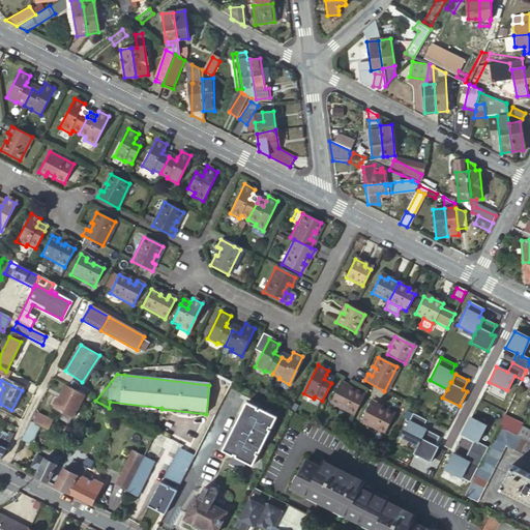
[(362,398),(363,396),(353,391),(352,393),(346,390),(347,387),(348,386),(340,382),(329,402),(353,414),(362,398)]
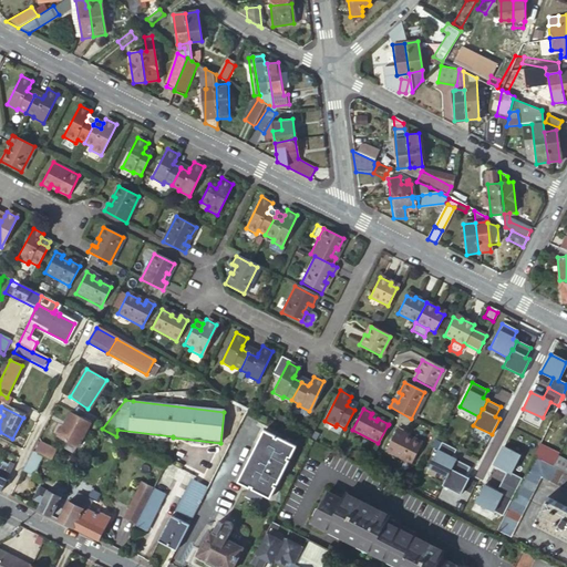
[(431,418),(415,410),(411,419),(426,426),(431,418)]
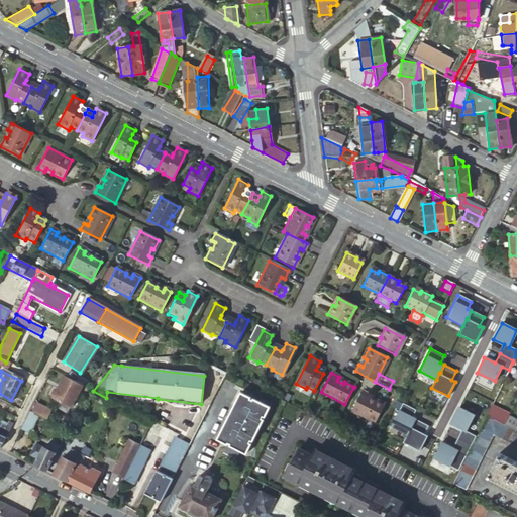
[(84,386),(65,376),(59,388),(55,390),(53,394),(54,398),(72,407),(84,386)]
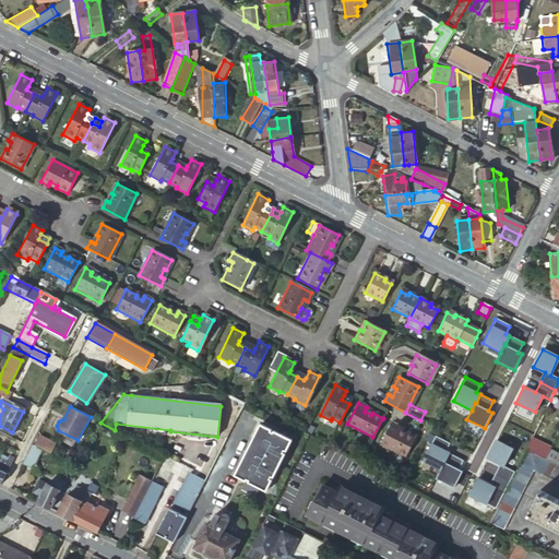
[(382,419),(372,437),(371,440),(396,454),(406,435),(396,429),(395,431),(388,427),(389,425),(390,423),(382,419)]
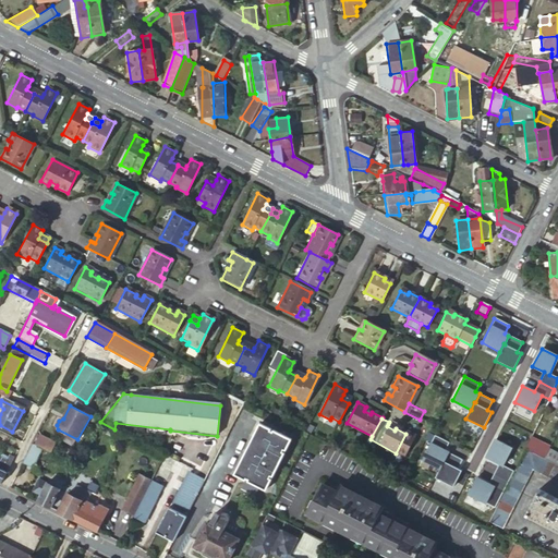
[(261,424),(235,474),(246,481),(255,484),(266,490),(291,439),(261,424)]
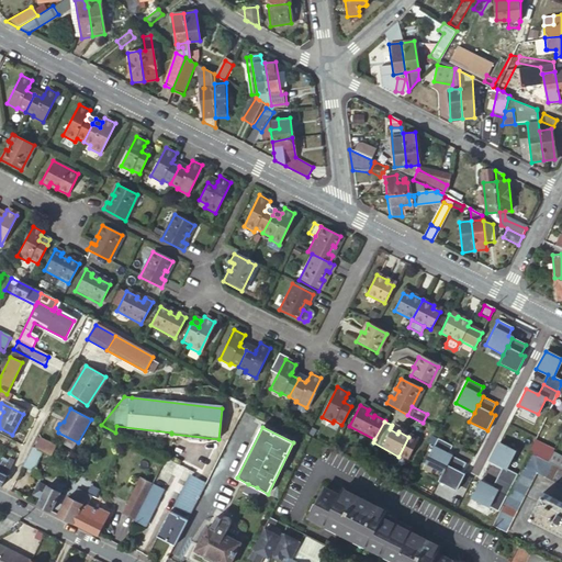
[(123,442),(125,437),(115,433),(113,437),(123,442)]
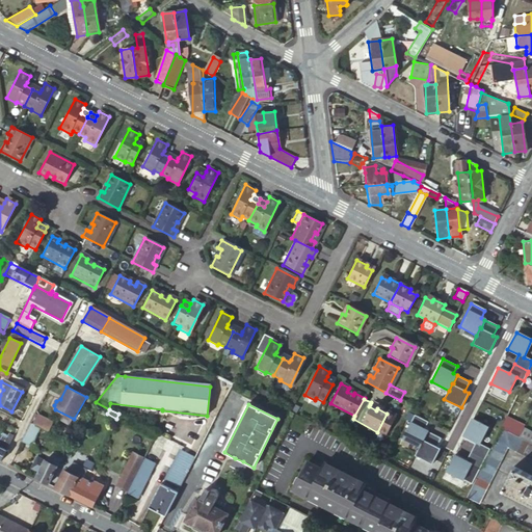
[(429,421),(415,414),(403,437),(421,446),(424,439),(425,439),(429,430),(425,428),(429,421)]
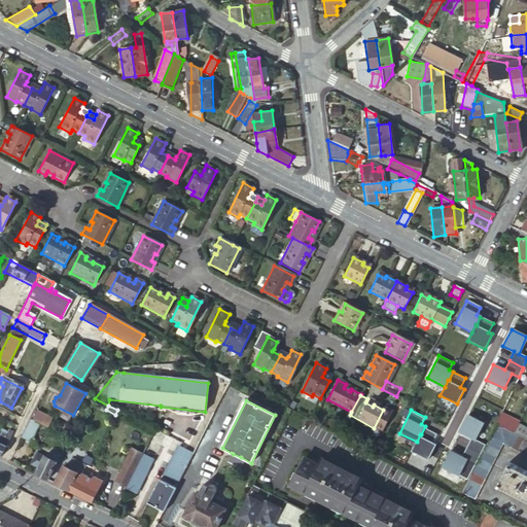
[(476,438),(484,421),(468,414),(460,430),(472,436),(467,447),(481,454),(486,444),(476,438)]
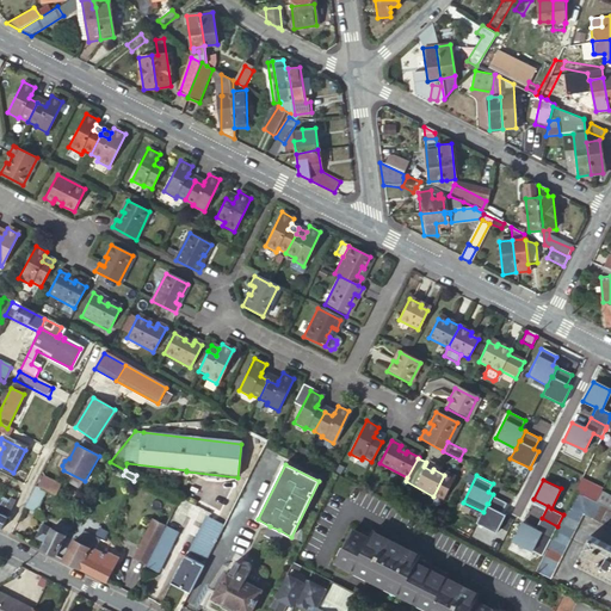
[(579,483),(575,492),(596,503),(600,494),(579,483)]
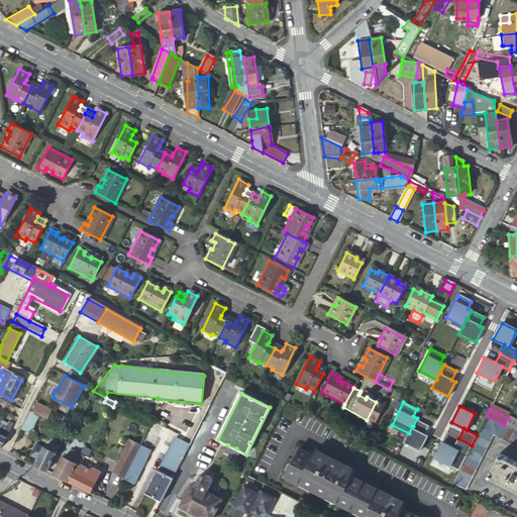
[(38,416),(29,412),(20,429),(29,434),(38,416)]
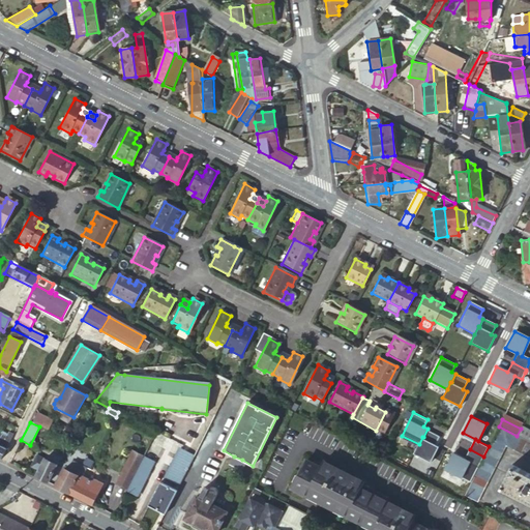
[(499,428),(464,498),(476,504),(505,447),(529,460),(529,443),(517,437),(499,428)]
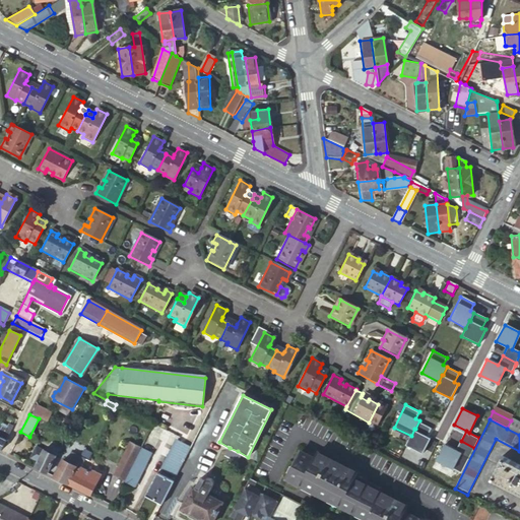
[(432,427),(419,420),(415,429),(414,429),(411,436),(406,444),(424,453),(431,438),(427,436),(432,427)]
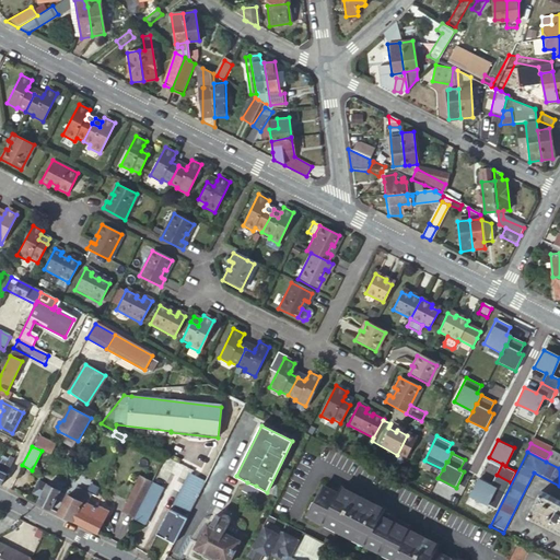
[(550,453),(546,461),(546,462),(559,468),(559,457),(550,453)]
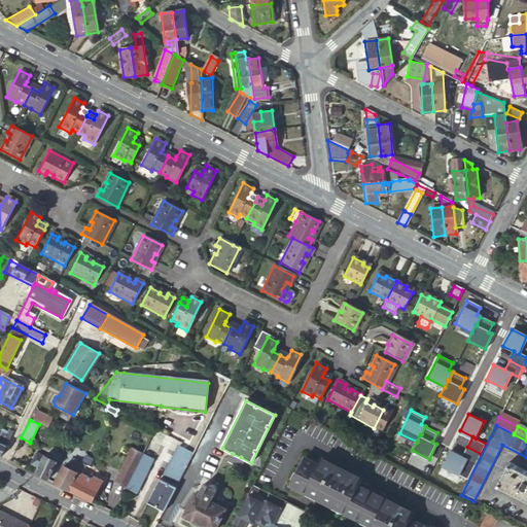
[(0,456),(1,457),(13,431),(8,428),(7,431),(5,434),(0,431),(0,456)]
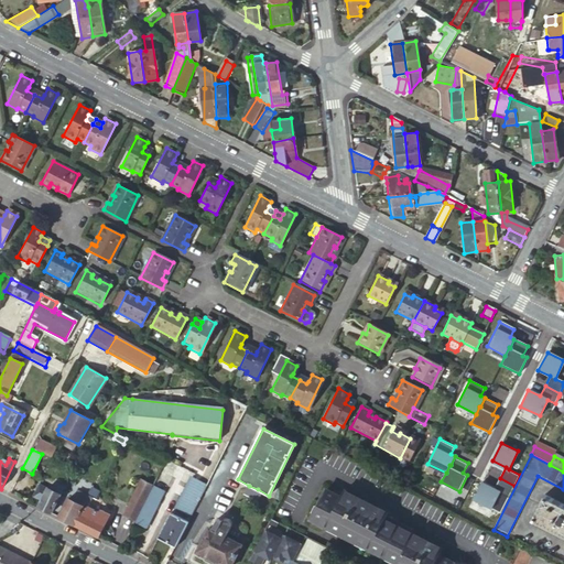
[(192,519),(208,486),(193,478),(192,477),(176,510),(192,519)]
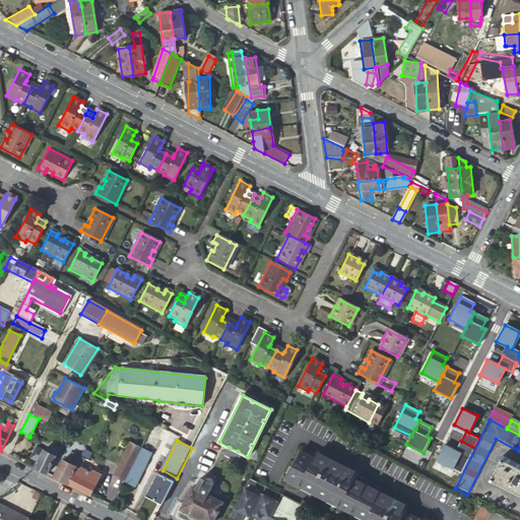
[(474,448),(461,441),(457,449),(445,443),(437,458),(454,466),(461,452),(470,456),(474,448)]
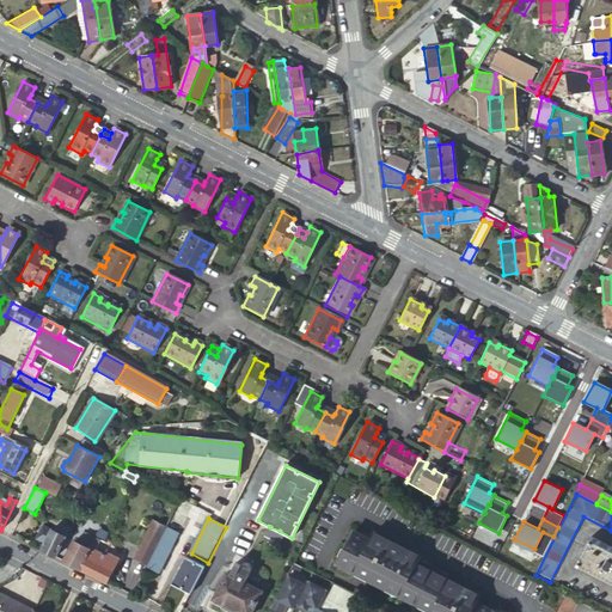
[(146,568),(166,528),(153,521),(133,561),(146,568)]
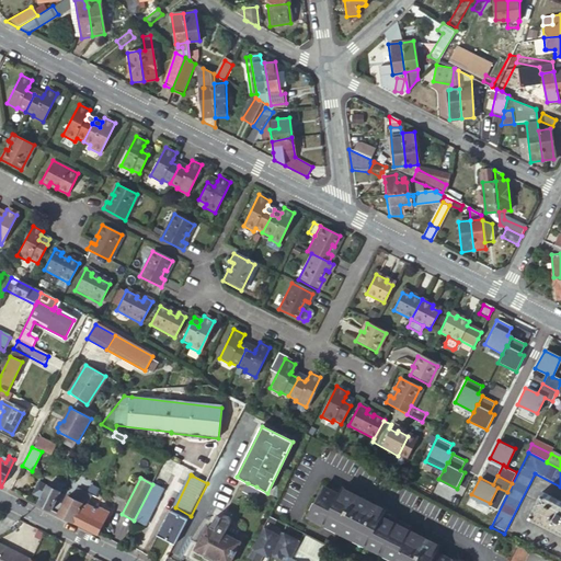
[(41,499),(37,505),(49,511),(64,485),(53,480),(49,488),(47,485),(46,488),(41,499)]
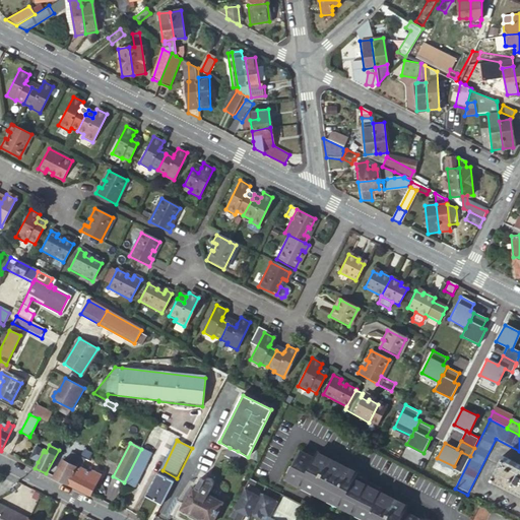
[(38,462),(43,452),(37,448),(30,458),(38,462)]
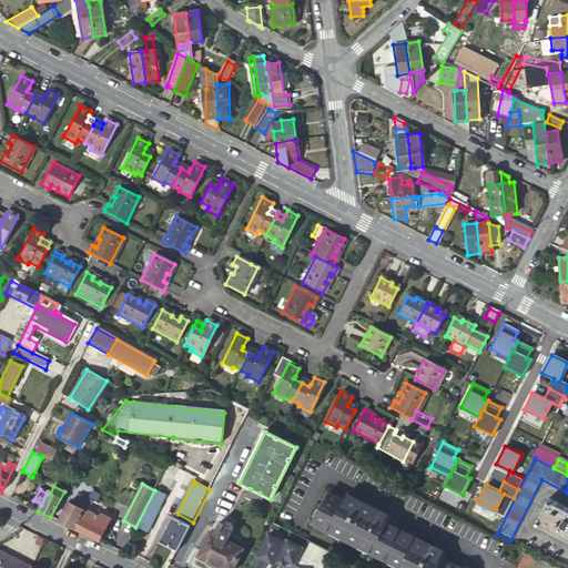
[(135,527),(133,531),(138,534),(140,528),(145,531),(164,496),(154,490),(135,527)]
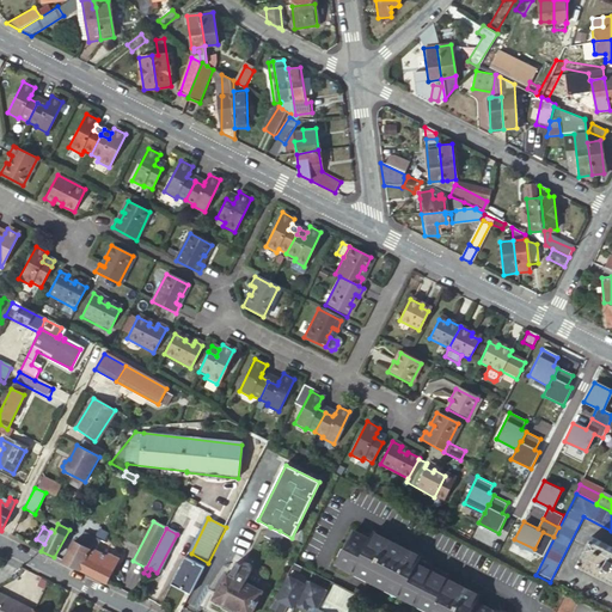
[(418,556),(372,532),(368,540),(353,532),(336,563),(362,576),(426,610),(424,611),(484,611),(487,610),(471,601),(475,594),(415,563),(418,556)]
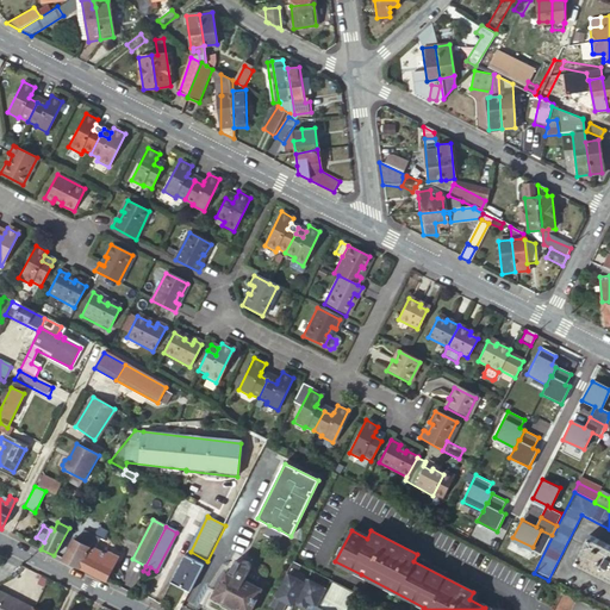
[(63,560),(79,568),(85,556),(91,559),(94,549),(98,543),(100,540),(83,533),(78,543),(73,541),(63,560)]
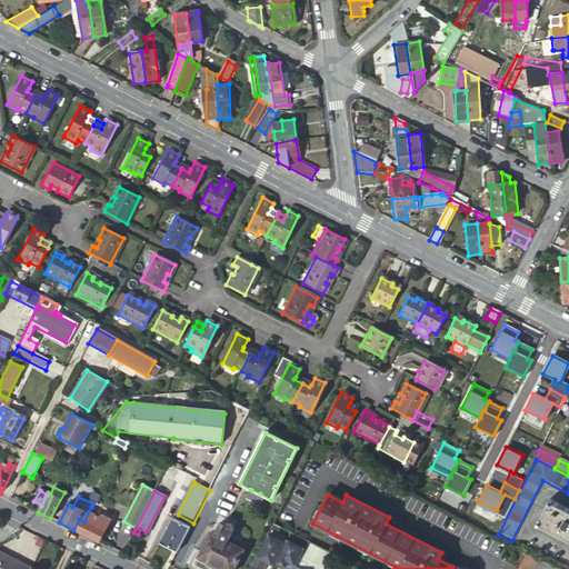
[(568,510),(549,500),(536,526),(568,542),(568,510)]
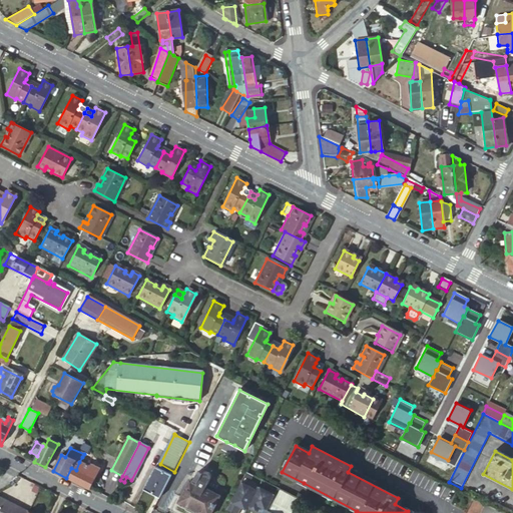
[(66,478),(89,489),(94,479),(87,475),(91,468),(90,468),(79,462),(76,470),(71,468),(66,478)]
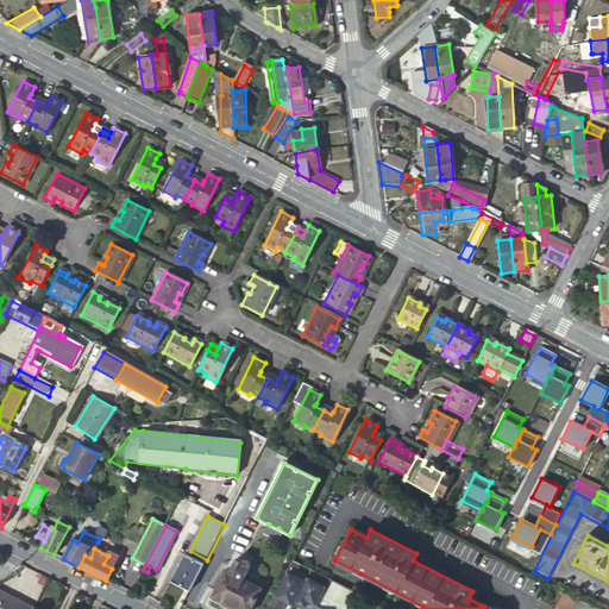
[(104,564),(112,569),(118,557),(108,552),(107,556),(108,556),(104,564)]
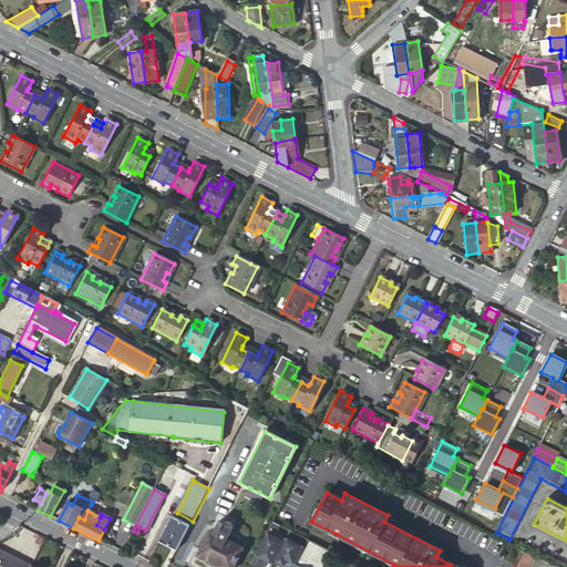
[(160,542),(178,552),(191,526),(173,517),(160,542)]
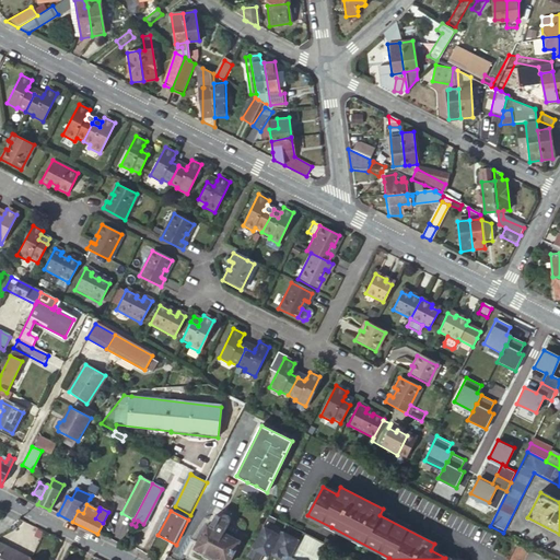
[(214,515),(209,526),(223,533),(229,522),(229,521),(229,520),(229,518),(229,517),(228,516),(226,515),(225,515),(224,515),(223,515),(222,515),(221,515),(220,516),(219,517),(214,515)]
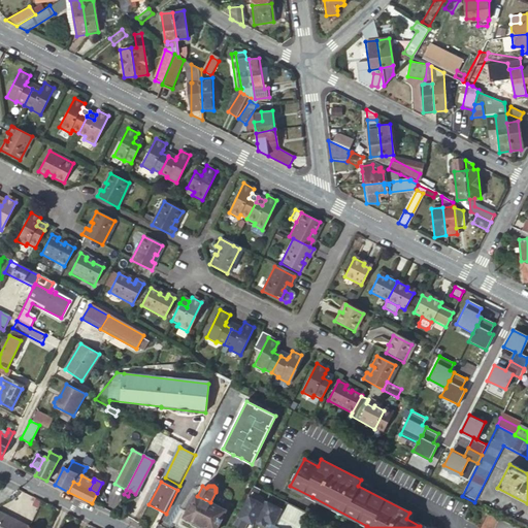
[(197,496),(195,495),(184,518),(201,526),(200,527),(216,527),(227,506),(220,502),(218,505),(210,502),(197,496)]
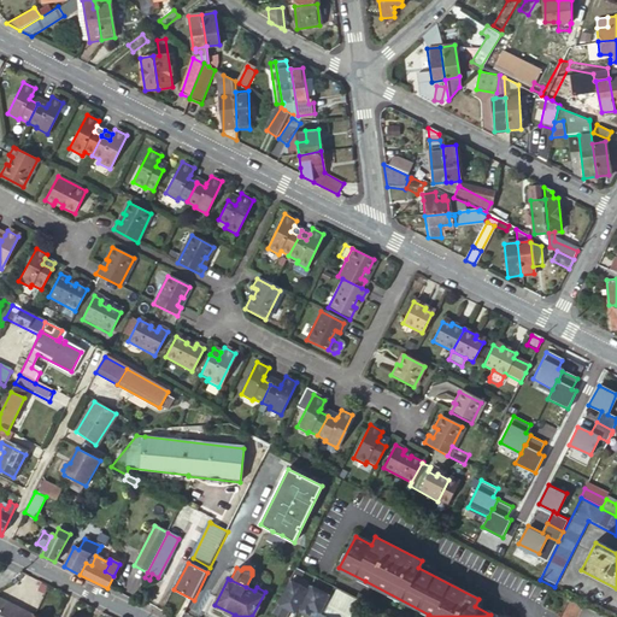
[(309,591),(289,580),(272,612),(281,616),(285,616),(289,609),(297,613),(299,609),(309,591)]
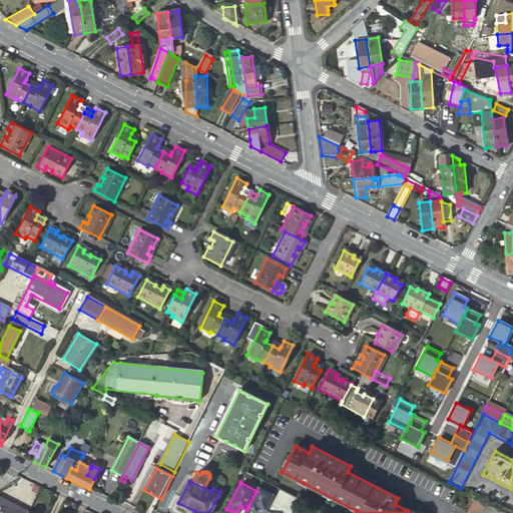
[(257,491),(248,506),(263,512),(265,512),(267,510),(275,495),(259,487),(257,491)]
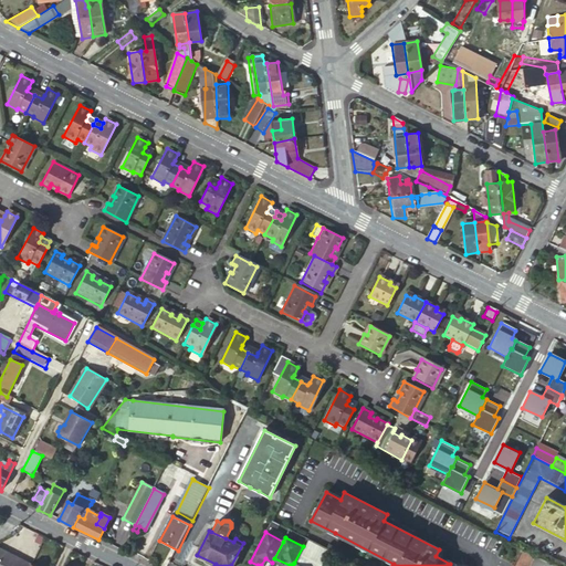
[(322,565),(331,551),(306,538),(303,546),(294,563),(292,565),(322,565)]
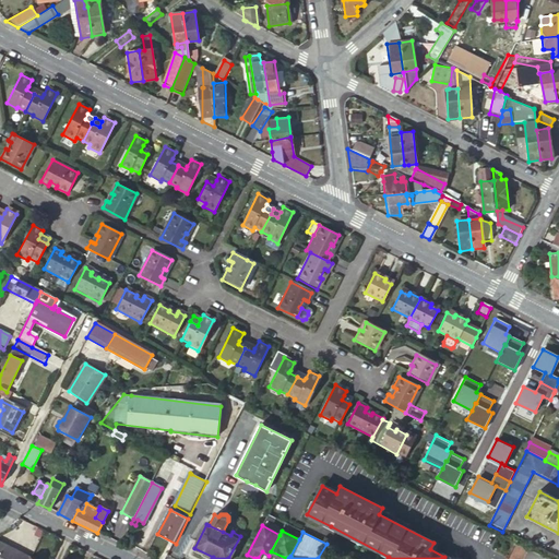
[(0,558),(28,558),(30,557),(0,542),(0,558)]
